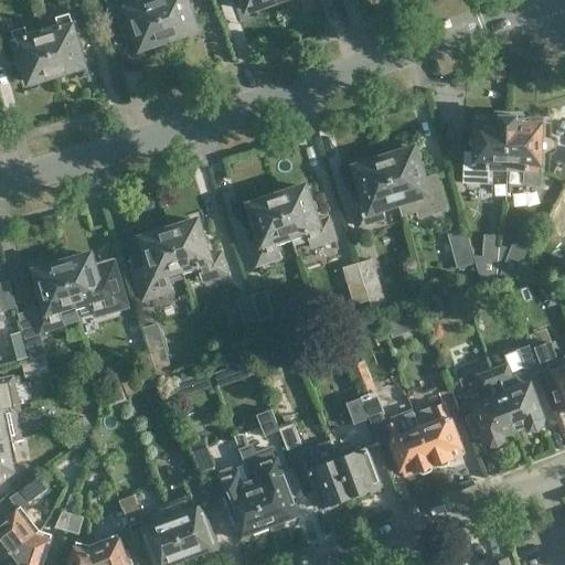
[(168,39),(155,0),(146,0),(138,3),(136,0),(114,0),(119,14),(126,12),(138,46),(146,43),(147,45),(168,39)]
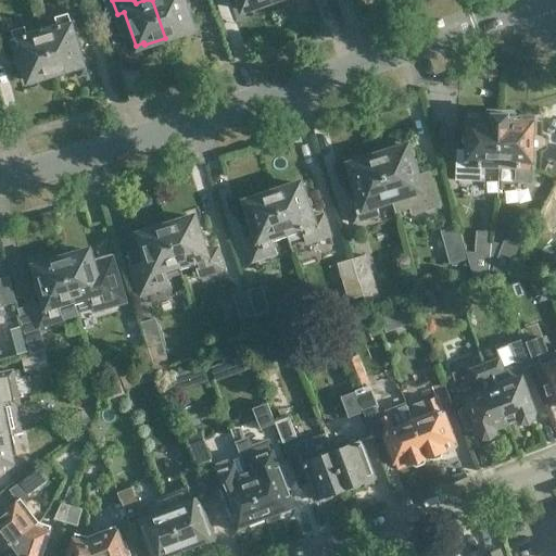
[(152,0),(165,38),(185,32),(185,29),(192,27),(182,0),(152,0)]
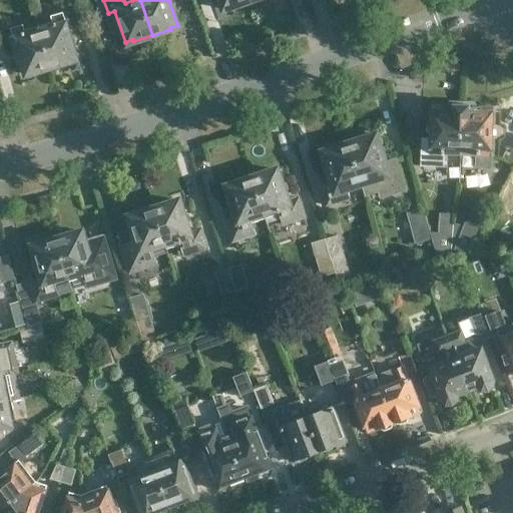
[(39,29),(51,67),(68,62),(68,60),(76,57),(62,12),(51,15),(54,24),(39,29)]
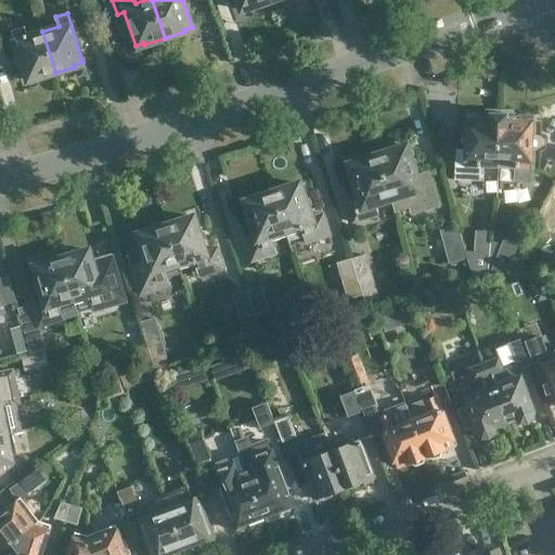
[(55,73),(42,31),(27,36),(24,25),(11,29),(26,78),(34,76),(35,78),(55,73)]
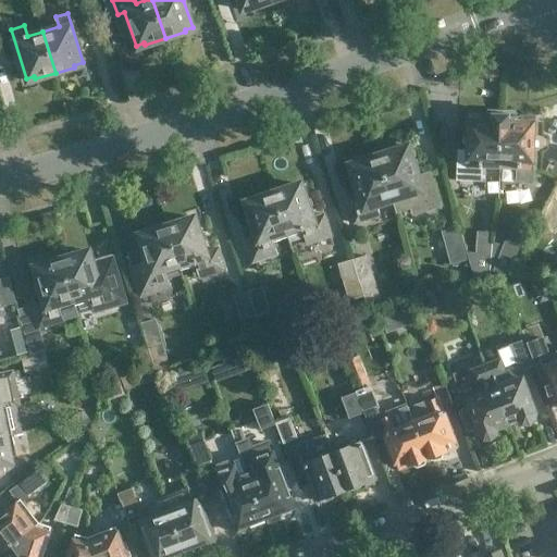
[(502,115),(482,114),(483,120),(469,119),(467,152),(457,152),(456,181),(482,182),(483,166),(499,166),(502,115)]
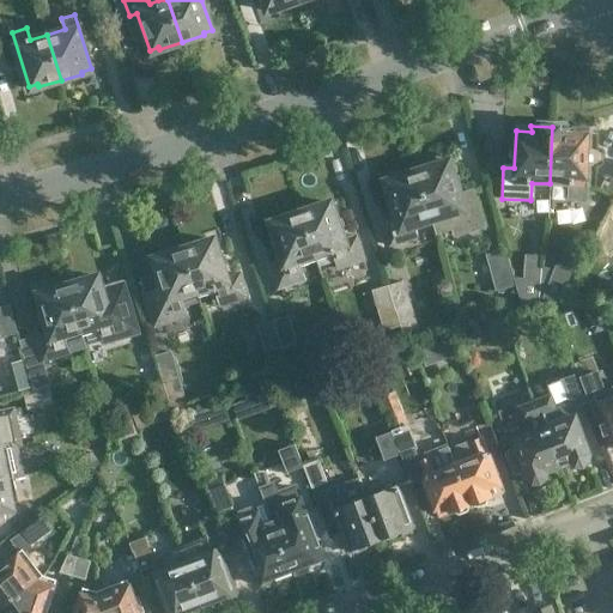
[(552,127),(550,183),(572,184),(571,192),(586,193),(586,186),(588,128),(552,127)]
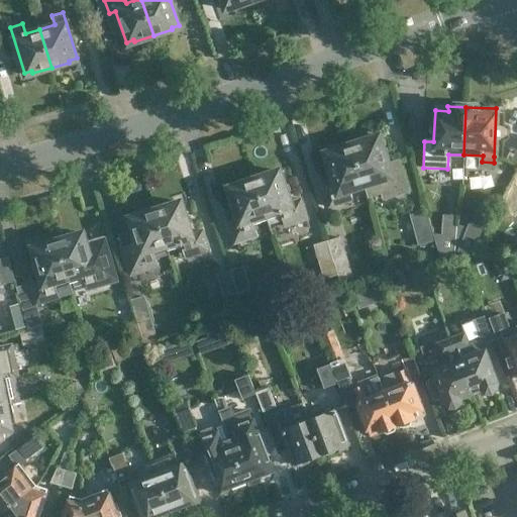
[(352,142),(366,185),(369,195),(382,190),(384,197),(410,189),(400,156),(387,160),(379,134),(352,142)]
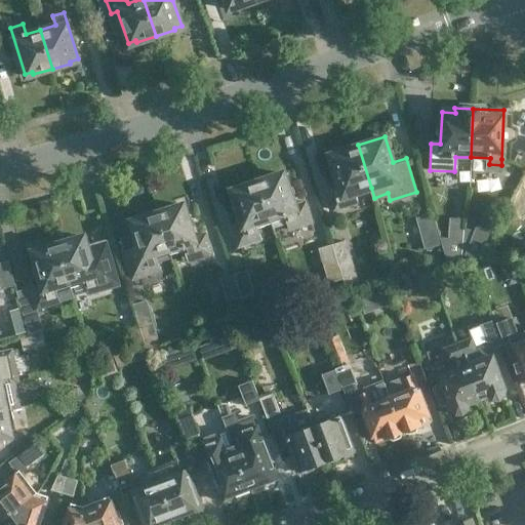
[(356,193),(371,188),(358,145),(330,154),(338,178),(325,183),(334,209),(359,201),(356,193)]
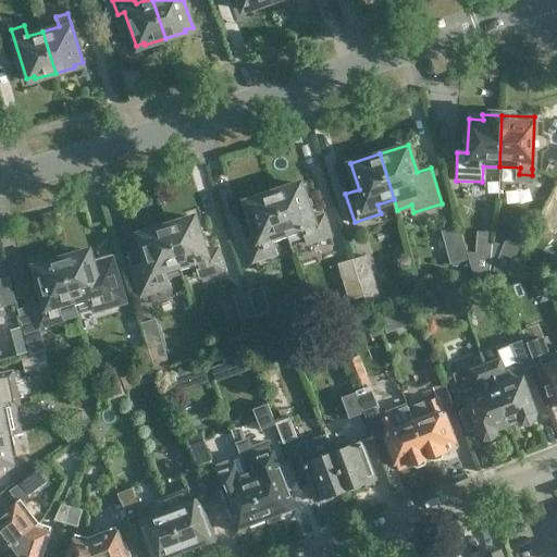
[(312,214),(301,183),(273,193),(286,231),(300,226),(306,243),(320,238),(333,233),(325,210),(312,214)]
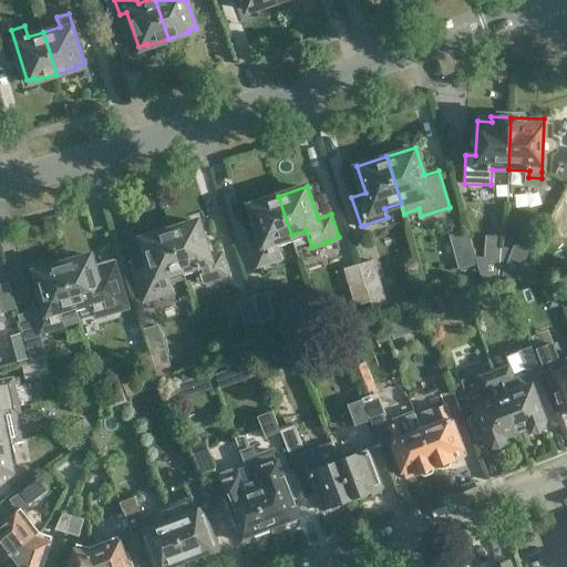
[(256,266),(268,261),(282,257),(277,240),(291,235),(278,196),(249,206),(259,237),(248,241),(256,266)]
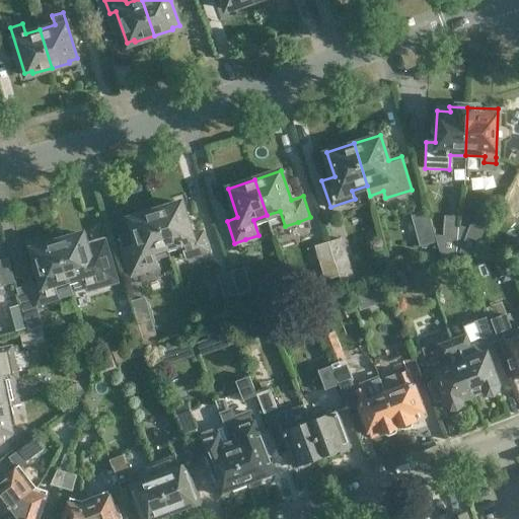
[(192,231),(182,202),(156,211),(167,247),(180,242),(186,257),(211,249),(204,227),(192,231)]
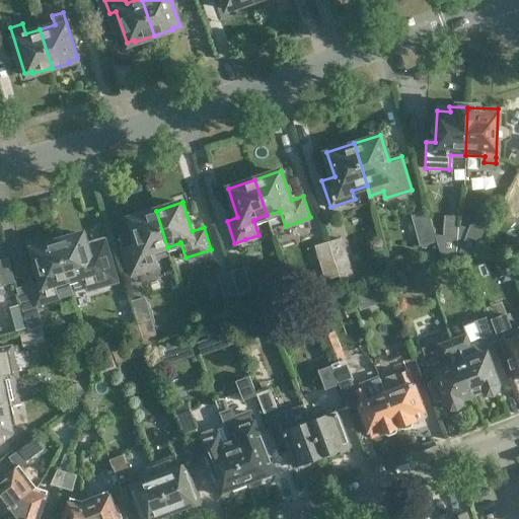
[(460,251),(474,254),(493,212),(478,207),(469,228),(460,251)]
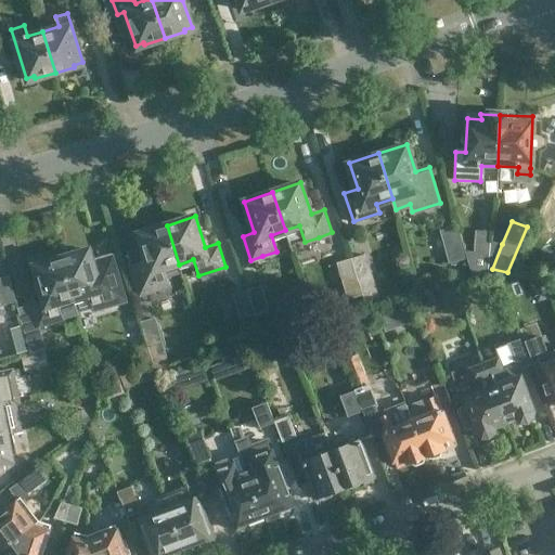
[(464,257),(455,224),(441,229),(449,261),(464,257)]
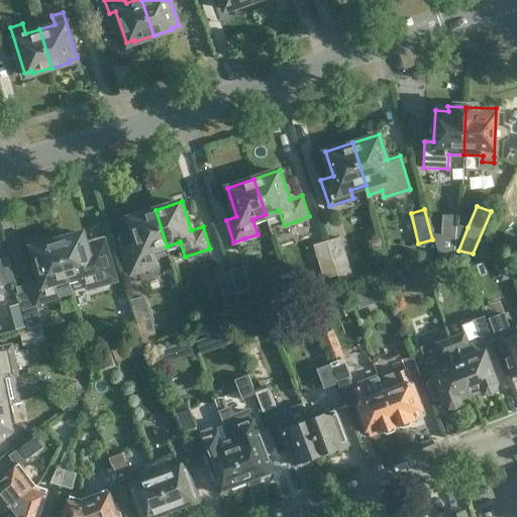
[(156,210),(128,218),(133,233),(119,238),(121,246),(120,246),(129,275),(158,266),(154,253),(168,249),(167,246),(156,210)]
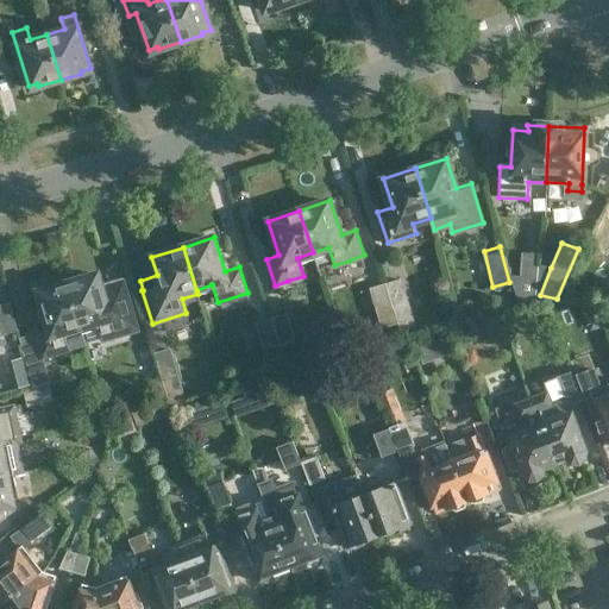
[(521,250),(504,255),(512,282),(528,277),(521,250)]
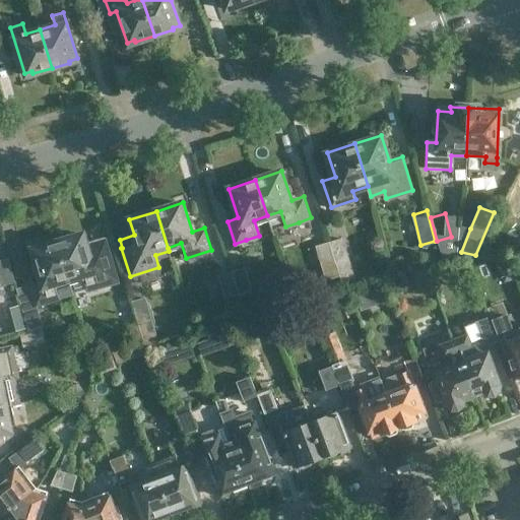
[(57,241),(69,279),(82,275),(86,289),(107,283),(101,263),(92,265),(83,234),(57,241)]
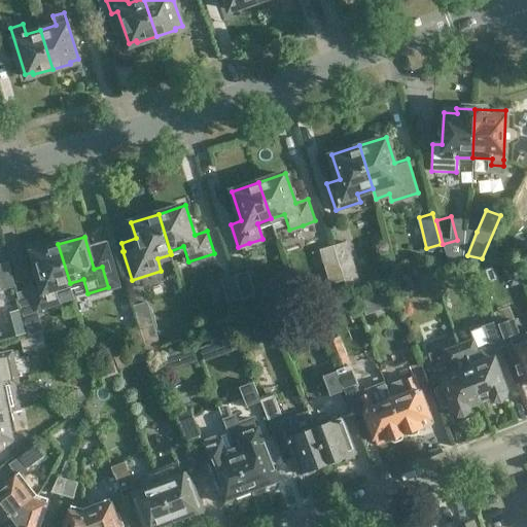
[(332,244),(344,280),(346,287),(360,283),(348,240),(332,244)]
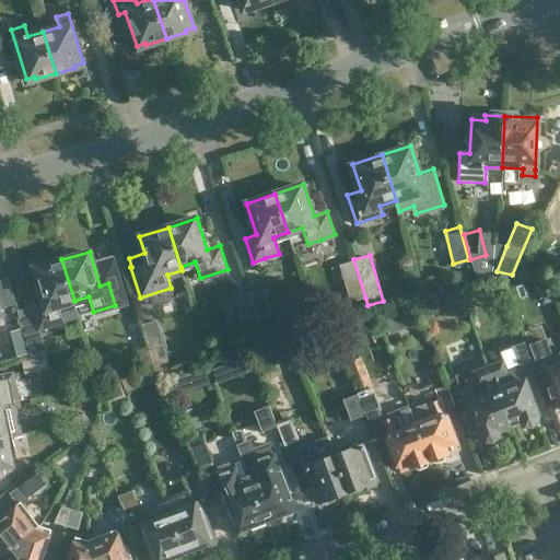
[(30,356),(42,352),(44,352),(36,328),(63,319),(59,305),(74,301),(61,259),(33,268),(43,301),(28,304),(31,313),(19,316),(30,356)]
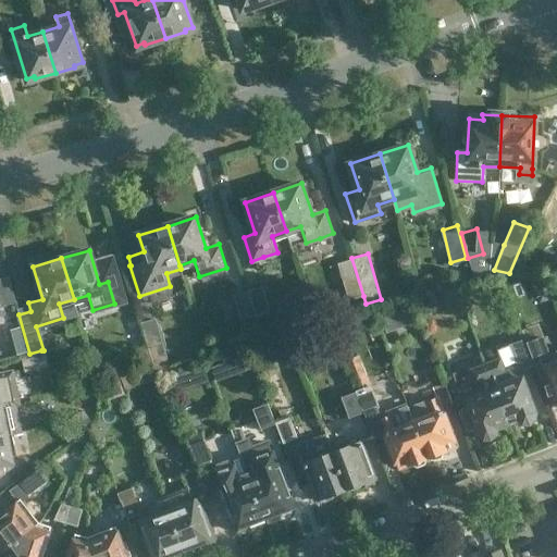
[(348,300),(363,296),(351,258),(337,262),(348,300)]
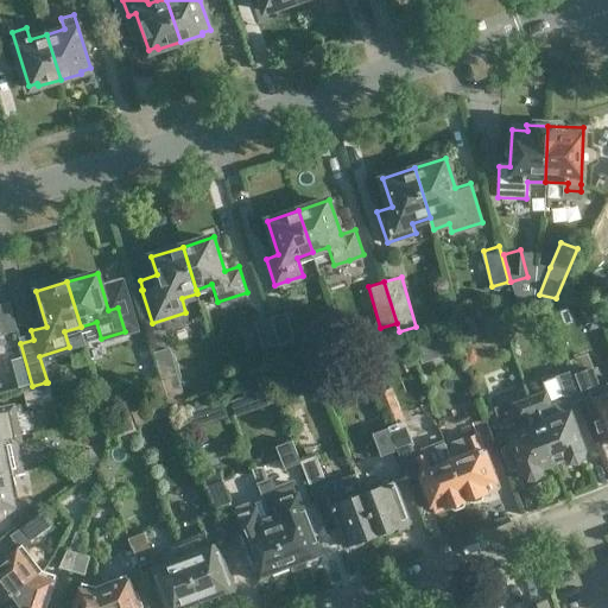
[(0,333),(14,329),(8,305),(0,308),(0,333)]
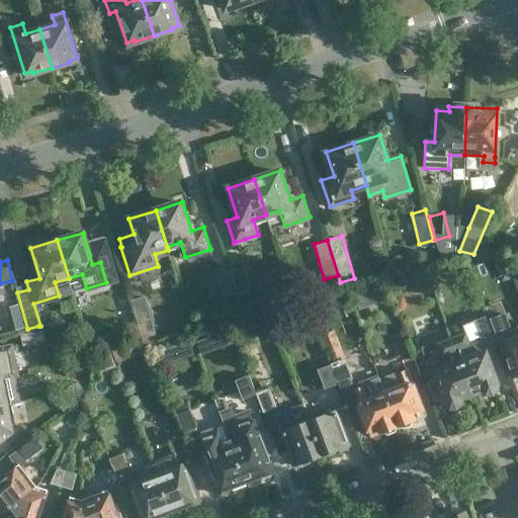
[(230,269),(238,292),(251,288),(244,265),(230,269)]
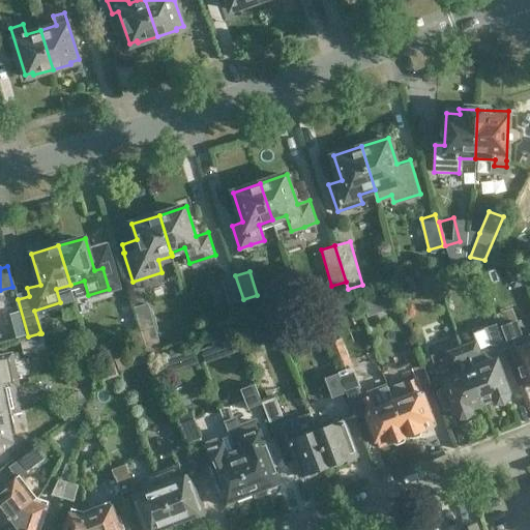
[(229,303),(243,299),(235,275),(222,280),(229,303)]
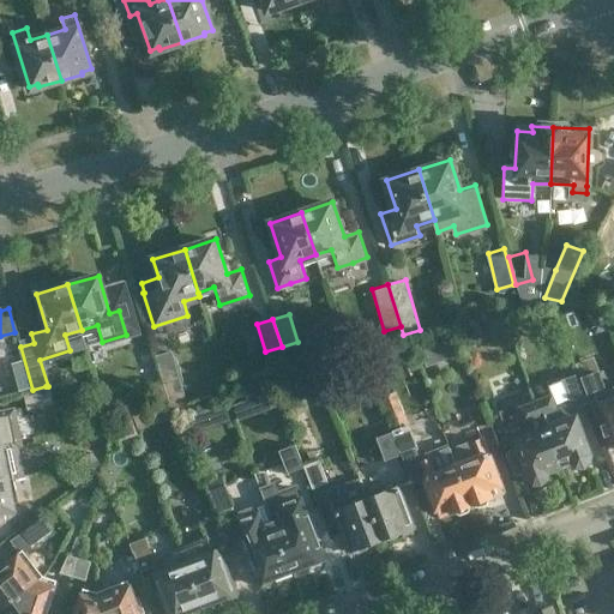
[(155,355),(163,381),(172,404),(186,399),(172,350),(155,355)]
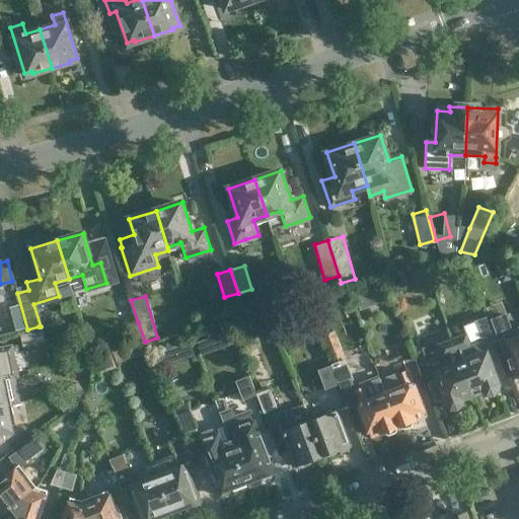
[(123,327),(138,322),(131,300),(116,304),(123,327)]
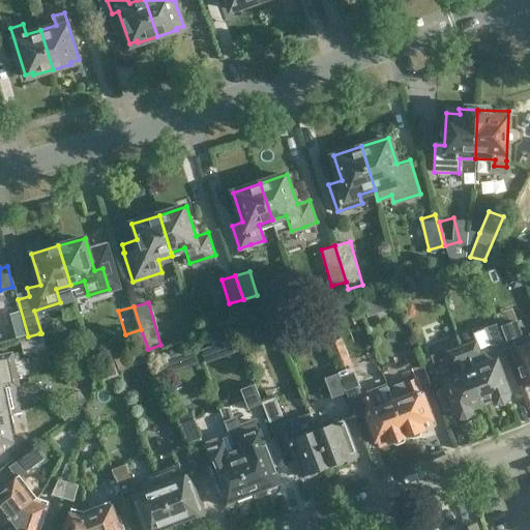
[(499,326),(507,349),(522,343),(513,321),(499,326)]
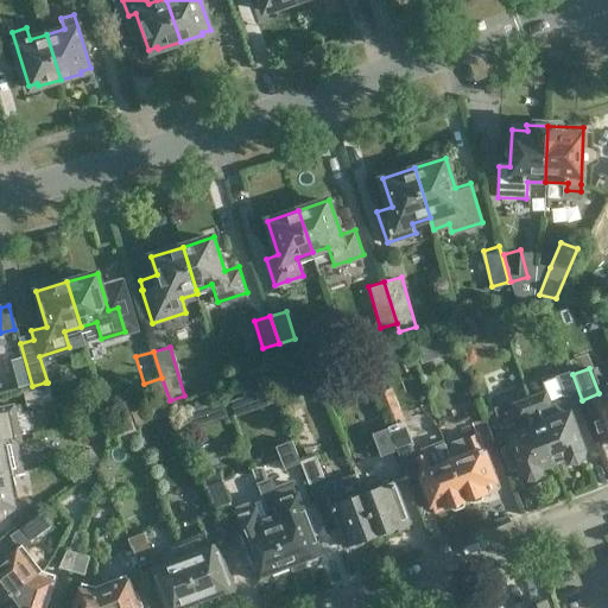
[(526,398),(552,464),(563,461),(569,467),(578,468),(584,461),(586,453),(568,405),(578,401),(568,373),(534,385),(538,394),(526,398)]
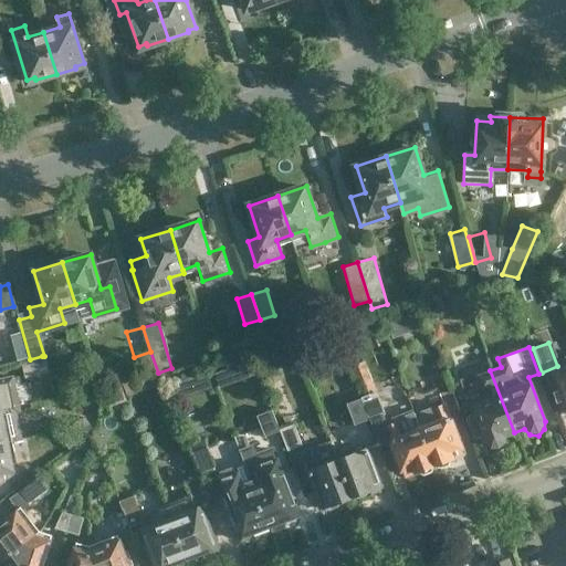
[(42,356),(30,359),(20,362),(23,378),(46,373),(42,356)]
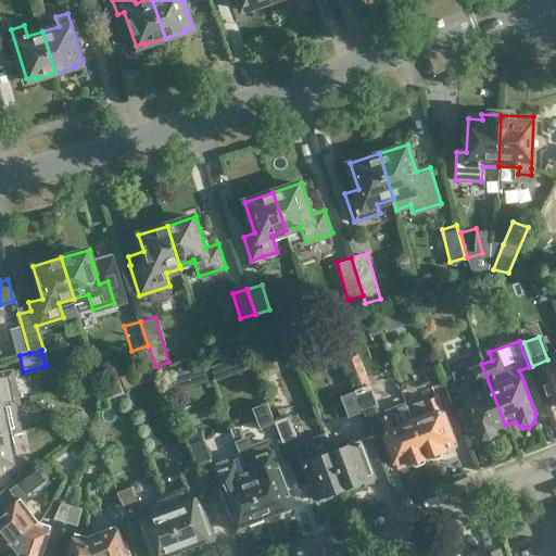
[(555,359),(544,364),(555,394),(555,359)]
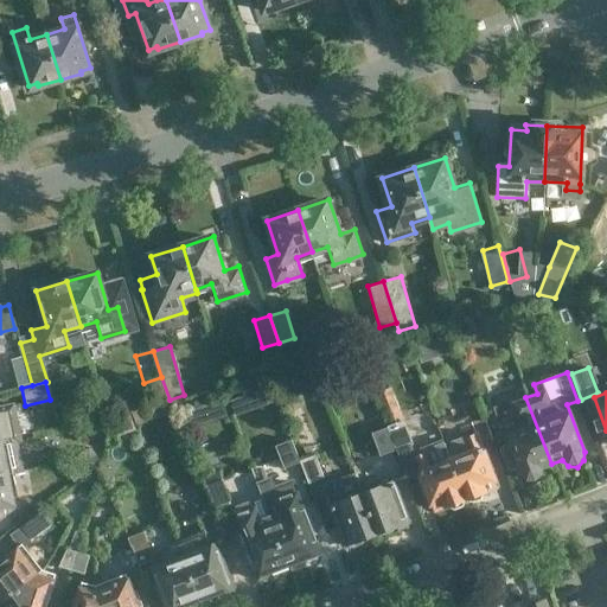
[(493,410),(518,477),(525,483),(534,484),(541,477),(541,468),(551,464),(525,397),(493,410)]
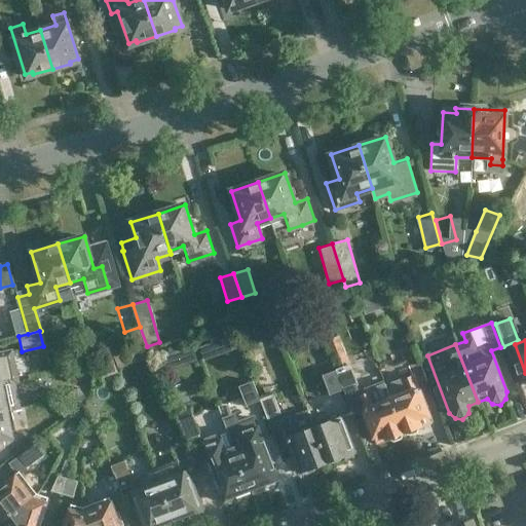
[(0,385),(13,382),(17,382),(10,350),(0,352),(0,385)]
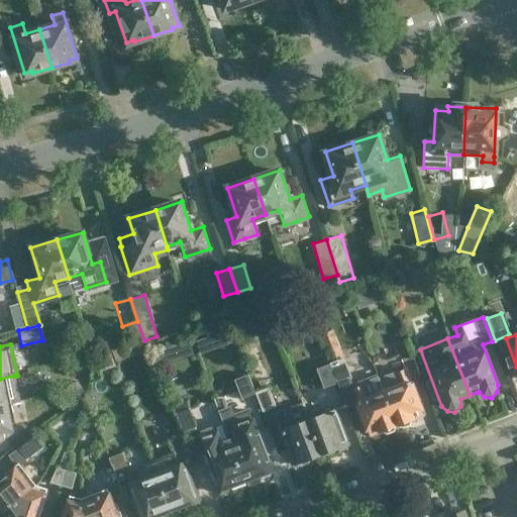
[(383,391),(396,426),(398,425),(401,427),(408,424),(410,421),(412,420),(412,418),(422,414),(409,379),(420,375),(413,355),(402,359),(405,369),(395,373),(399,385),(383,391)]
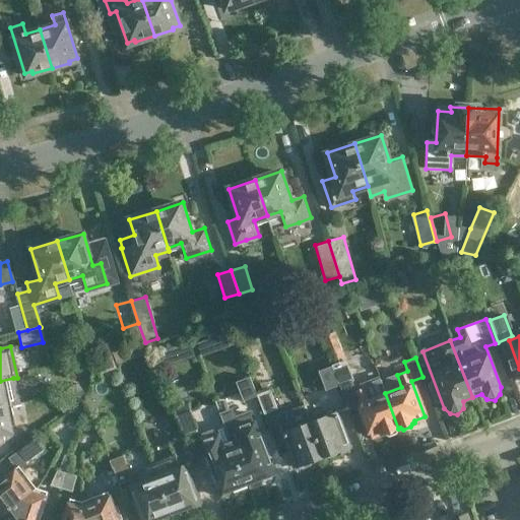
[(355,382),(347,361),(332,367),(340,387),(340,388),(355,382)]
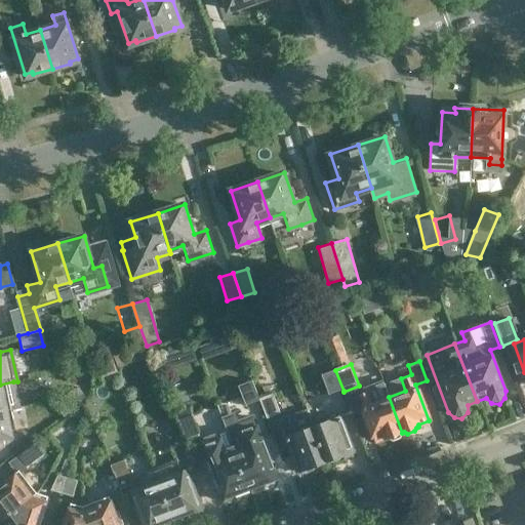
[(344,391),(335,370),(322,375),(330,396),(344,391)]
